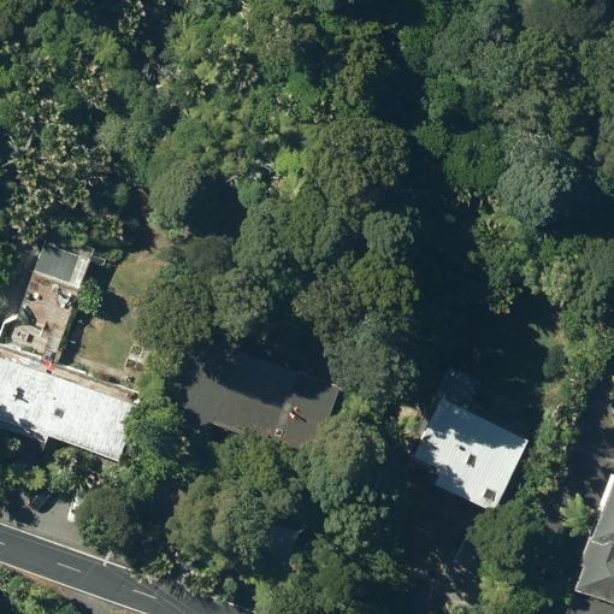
[(45,324),(62,330),(88,259),(45,243),(33,272),(36,273),(19,322),(42,330),(45,324)]
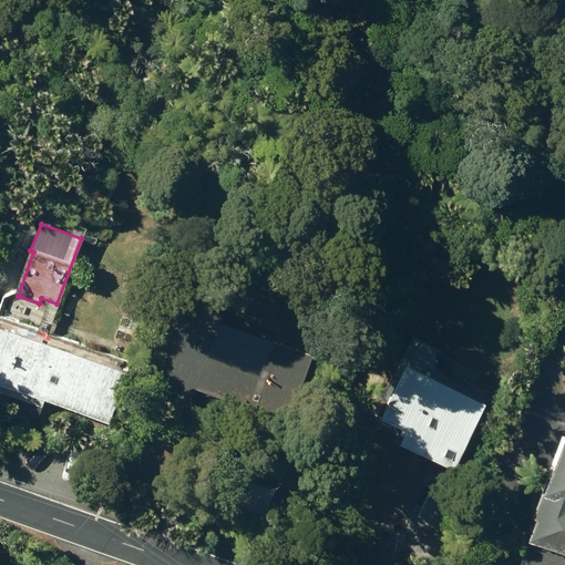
[(155,375),(286,424),(311,357),(219,322),(224,311),(184,297),(155,375)]
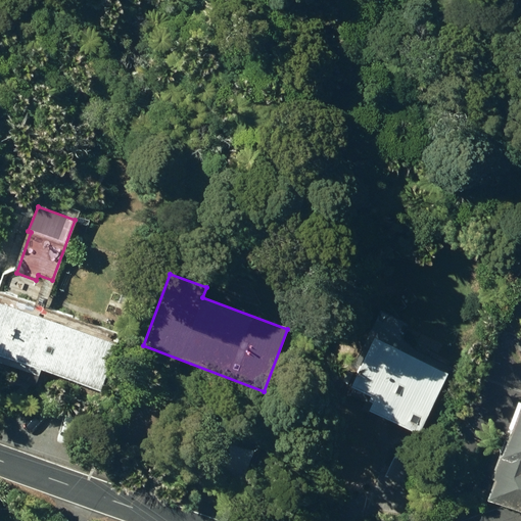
[(0,302),(0,353),(100,391),(116,345),(0,302)]
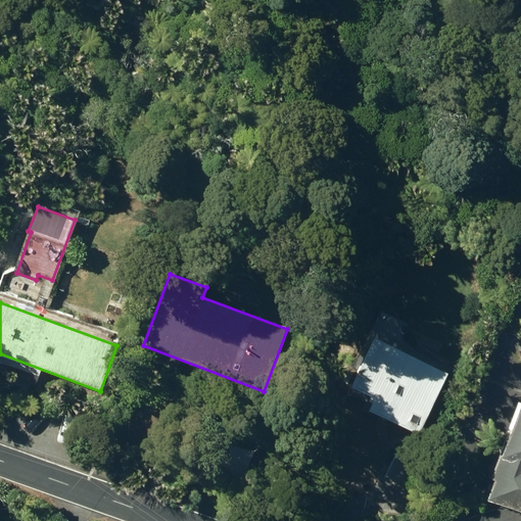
[(369,410),(419,434),(448,374),(375,337),(351,386),(375,398),(369,410)]
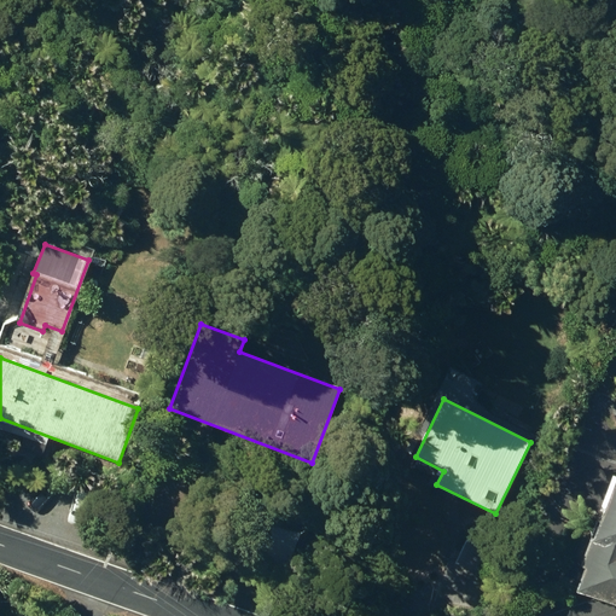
[(615,494),(588,567),(579,592),(615,605),(615,494)]
